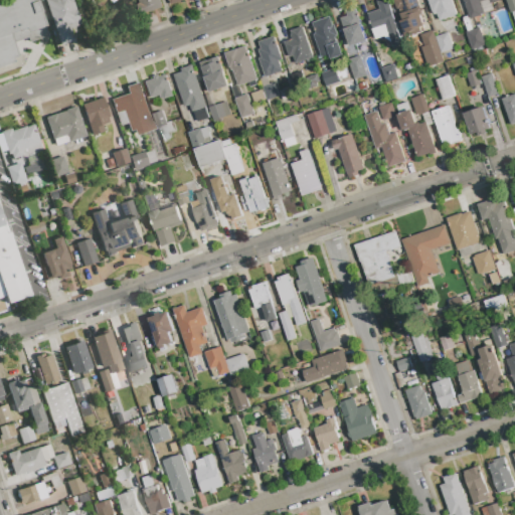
[(0,2),(6,0),(35,0),(48,38),(29,44),(27,37),(12,42),(18,60),(0,65),(0,2)]
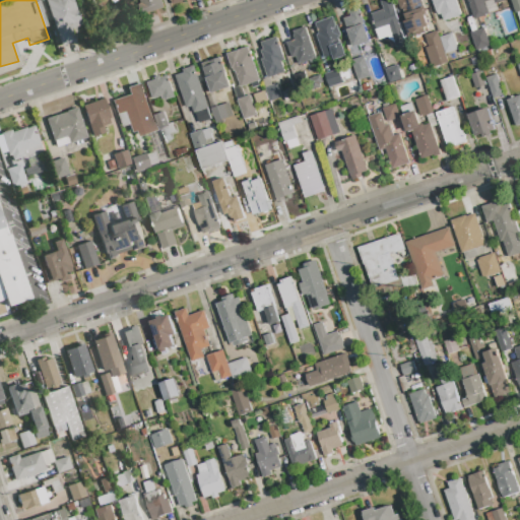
[(60,45),(45,0),(71,0),(80,24),(69,28),(74,41),(60,45)]
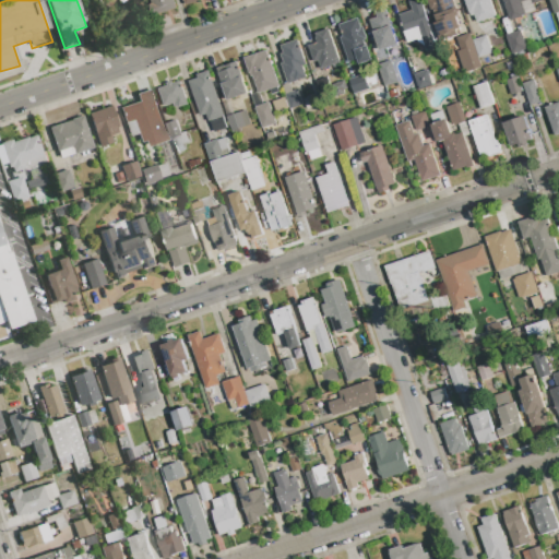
[(156,16),(150,0),(173,0),(176,9),(156,16)]
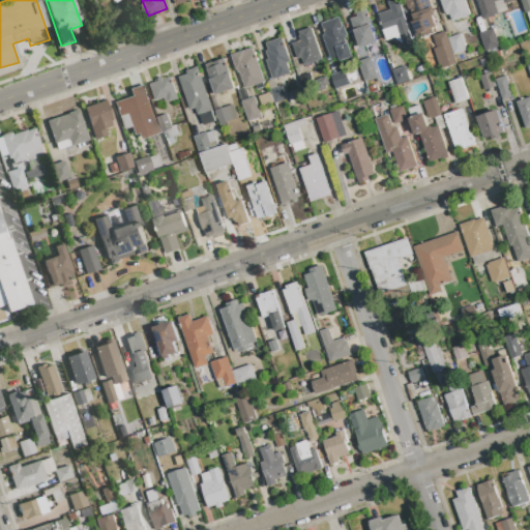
[(405,49),(403,42),(396,39),(396,37),(387,40),(379,15),(391,10),(388,1),(391,0),(398,0),(414,45),(405,49)]
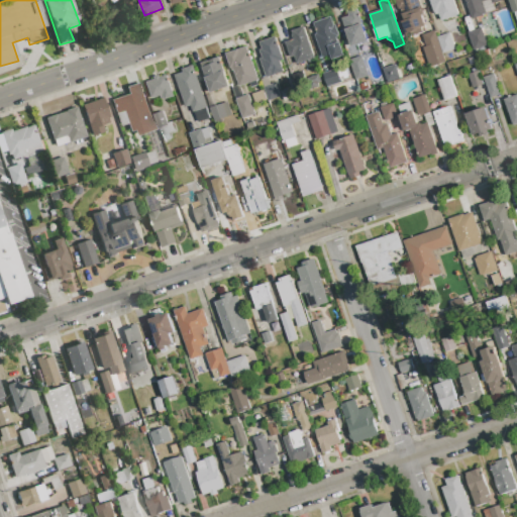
[(408,38),(402,22),(406,21),(402,9),(399,10),(396,1),(399,0),(418,0),(424,15),(422,16),(426,27),(422,28),(424,32),(408,38)]
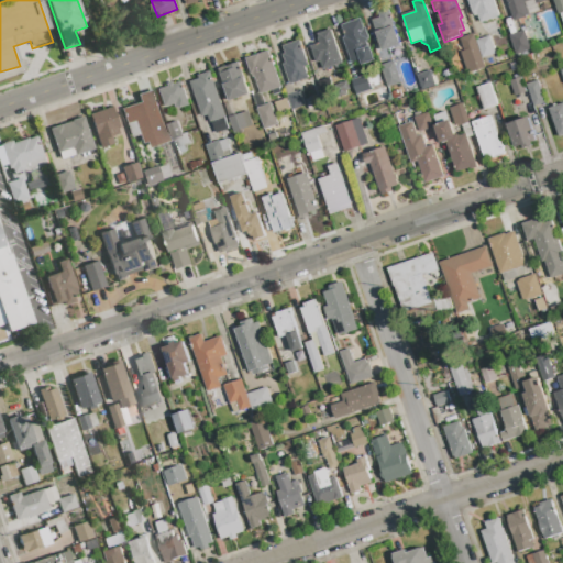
[(481,23),(478,15),(474,17),(467,0),(493,0),(499,17),(481,23)]
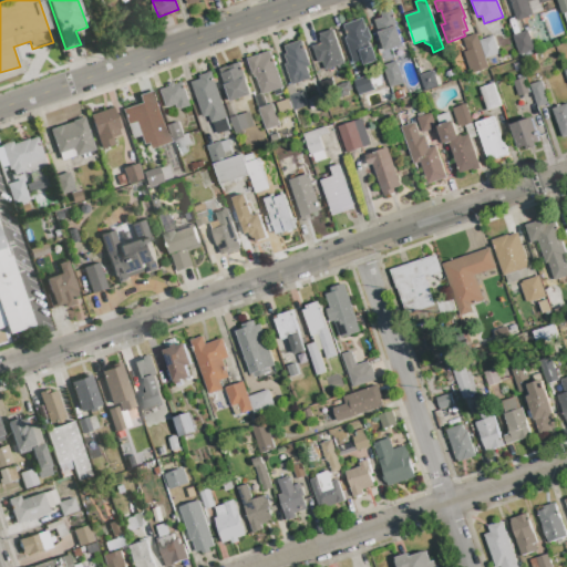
[(517,21),(509,0),(553,0),(539,4),(538,0),(535,0),(528,2),(533,16),(529,17),(529,18),(517,21)]
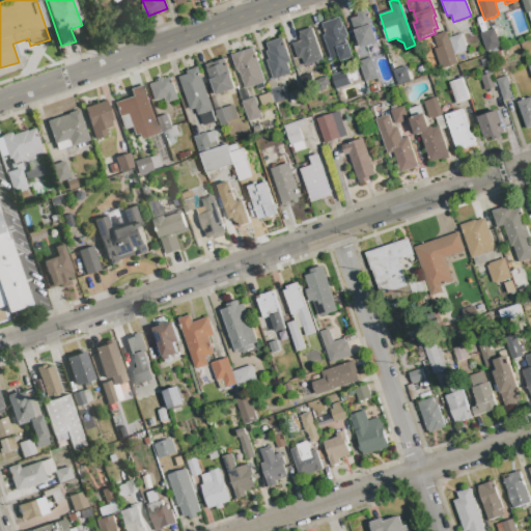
[(530,22),(529,14),(527,14),(522,0),(530,0),(530,22)]
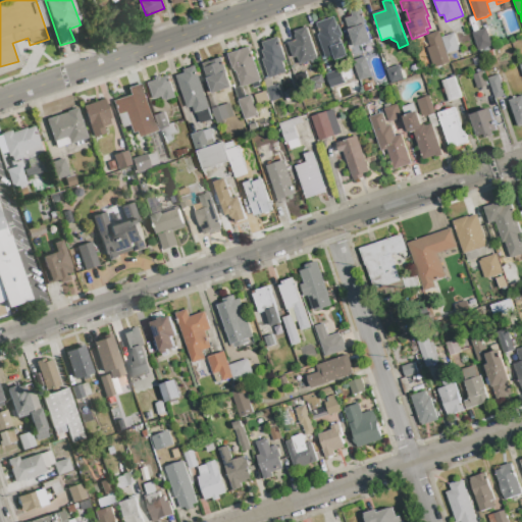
[(355,47),(346,19),(353,17),(351,12),(360,9),(371,42),(355,47)]
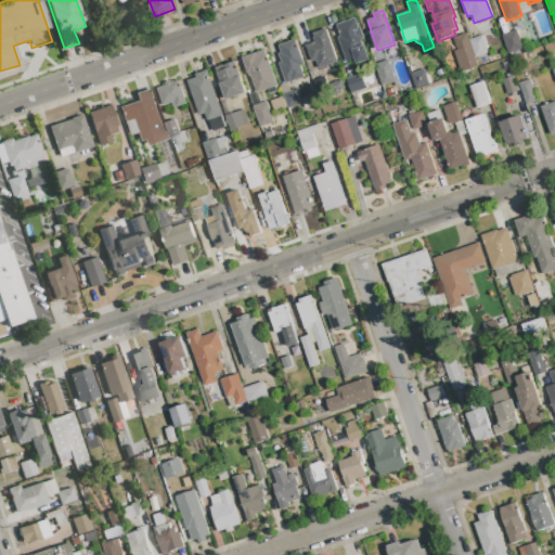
[(357,64),(356,60),(347,63),(338,38),(341,37),(337,26),(356,20),(359,28),(360,28),(363,38),(362,39),(370,60),(357,64)]
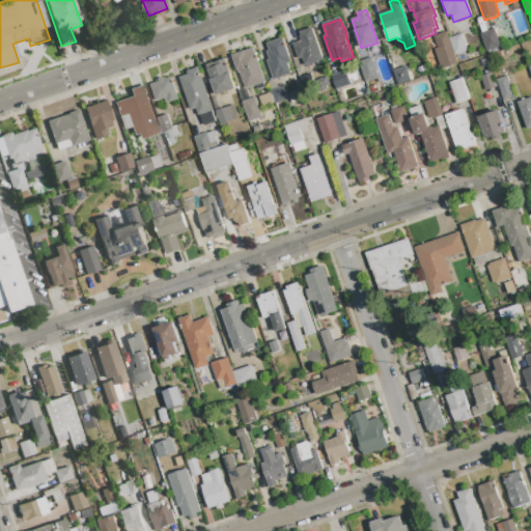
[(305,66),(302,58),(299,59),(294,45),(298,43),(298,42),(301,40),(300,37),(302,36),(300,33),(312,29),(323,60),(322,60),(323,63),(317,64),(316,62),(305,66)]
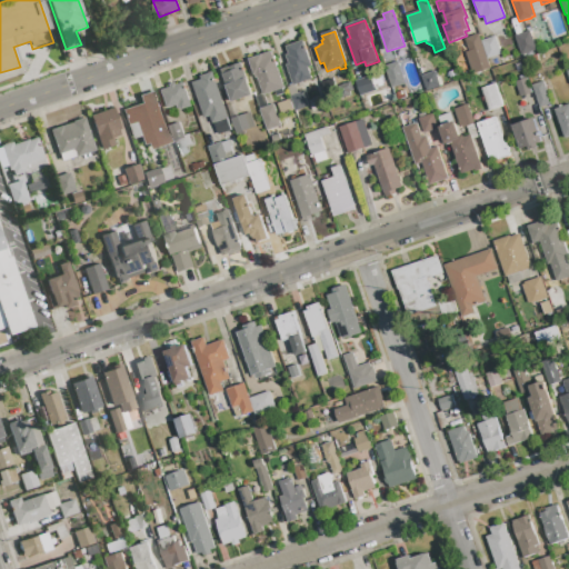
[(521,56),(515,37),(530,31),(537,50),(521,56)]
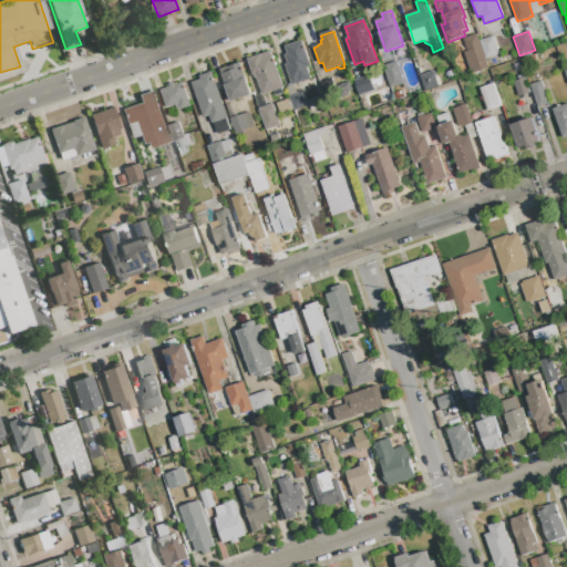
[(471,75),(464,53),(467,52),(463,40),(476,34),(488,69),(471,75)]
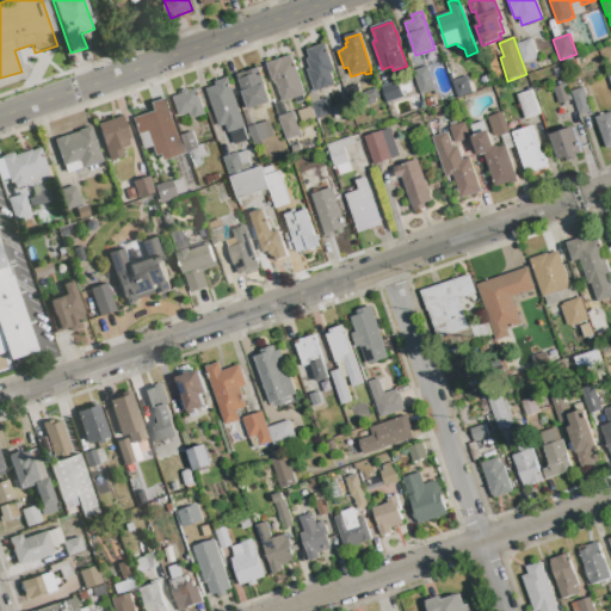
[(523,63),(517,45),(531,41),(537,59),(523,63)]
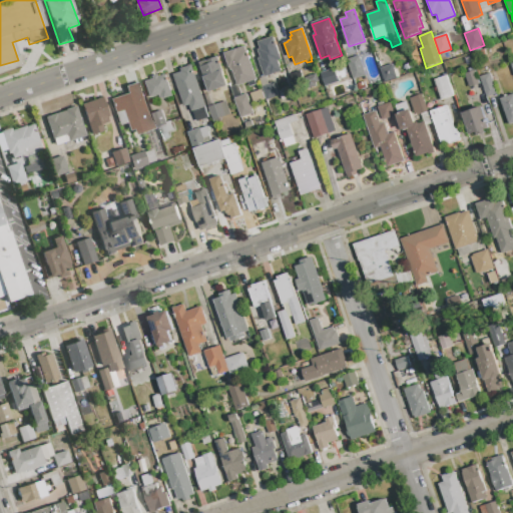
[(265,77),(259,59),(261,58),(258,50),(261,50),(258,42),(273,37),(281,60),(278,61),(281,72),(265,77)]
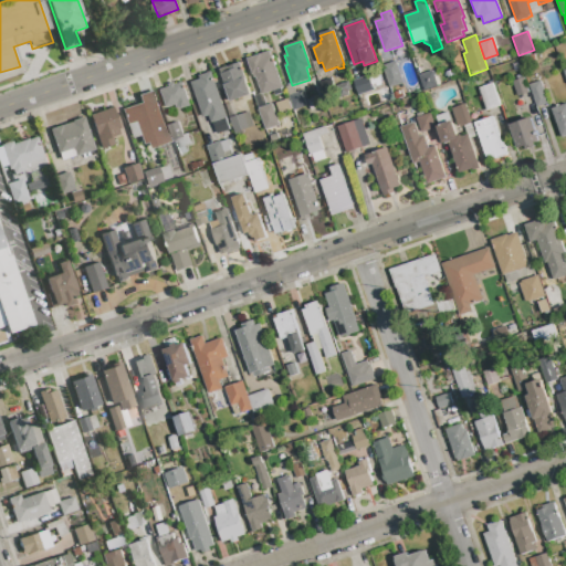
[(274,91),(262,95),(257,77),(254,79),(253,75),(248,60),(270,52),(271,56),(272,56),(283,88),(280,88),(282,94),(275,96),(274,91)]
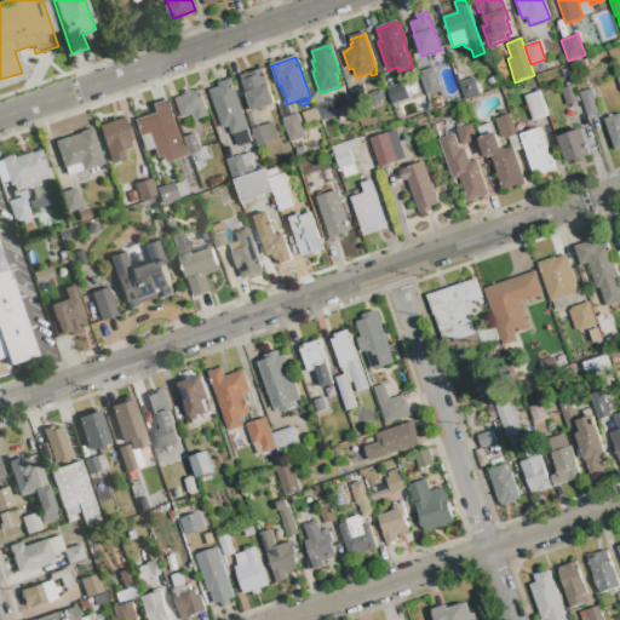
[(428,96),(419,73),(434,68),(441,91),(428,96)]
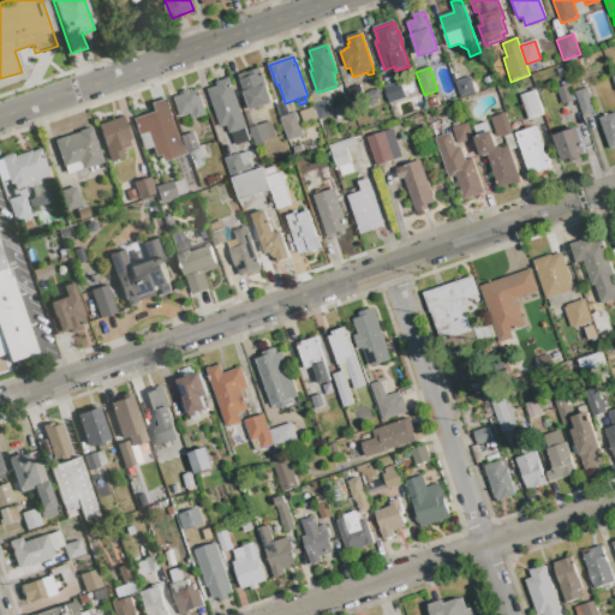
[(250,111),(239,76),(261,69),(273,103),(250,111)]
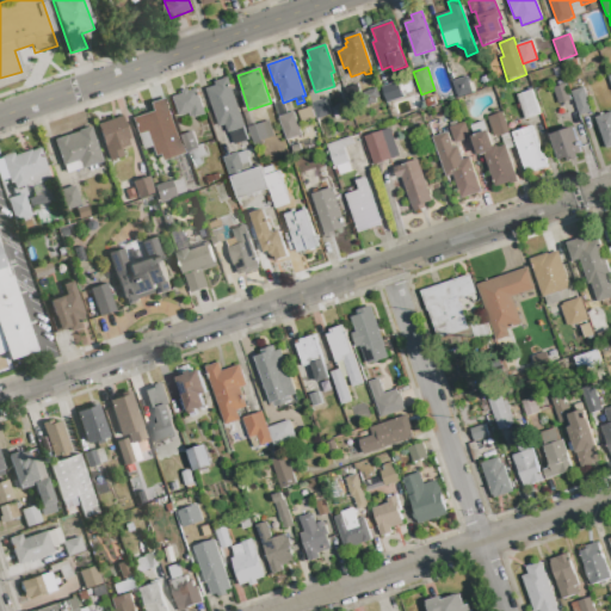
[(458,98),(452,82),(467,78),(473,93),(458,98)]
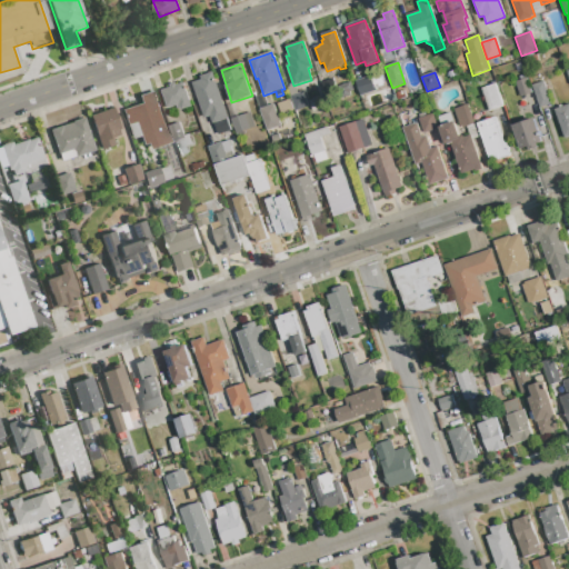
[(212,125),(210,117),(205,119),(192,83),(201,80),(200,77),(212,73),(228,119),(212,125)]
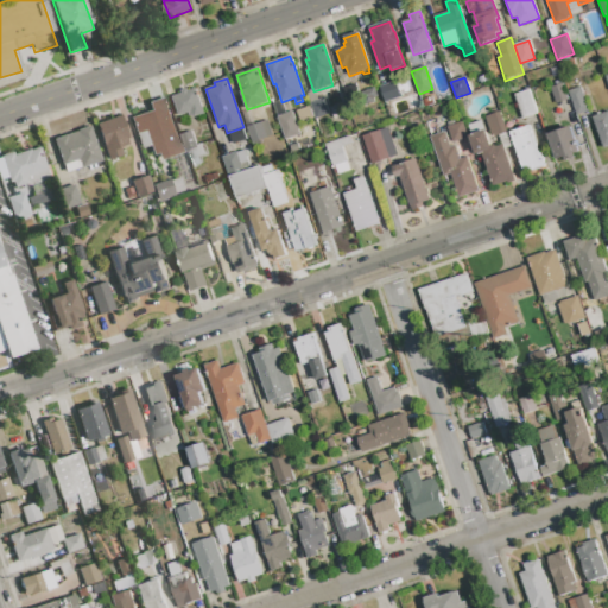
[(385,103),(380,88),(397,82),(401,97),(385,103)]
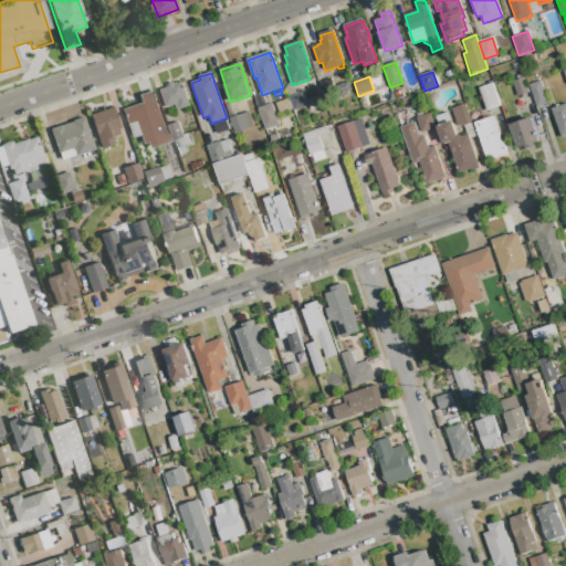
[(517,96),(513,82),(524,79),(528,93),(517,96)]
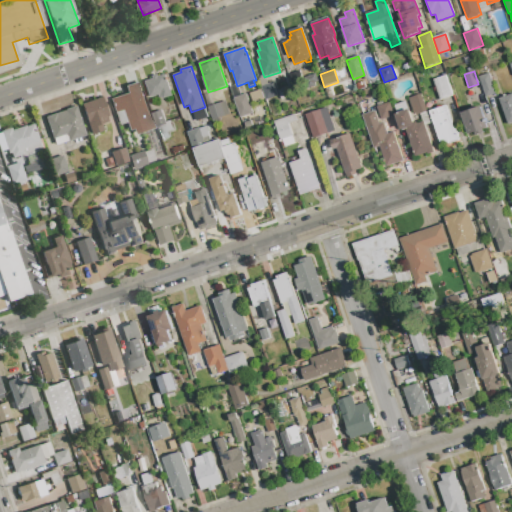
[(485,97),(478,77),(489,74),(495,94),(485,97)]
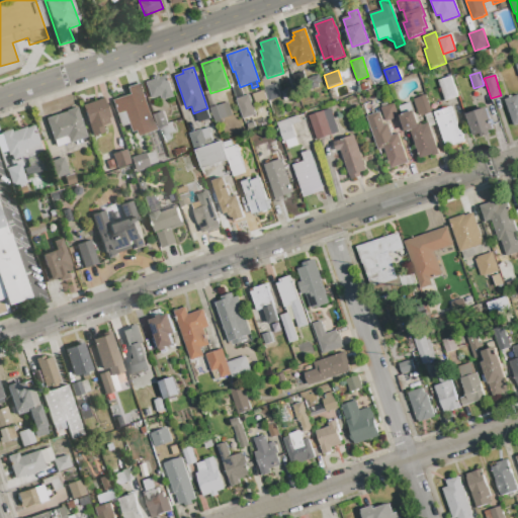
[(165,100),(164,98),(162,99),(161,96),(153,99),(147,83),(155,80),(155,78),(159,76),(160,78),(167,76),(174,97),(165,100)]
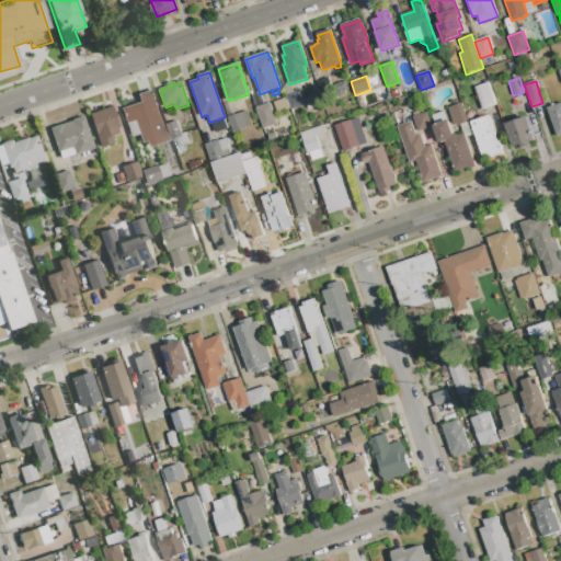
[(338,96),(333,86),(345,82),(348,90),(344,91),(345,94),(338,96)]
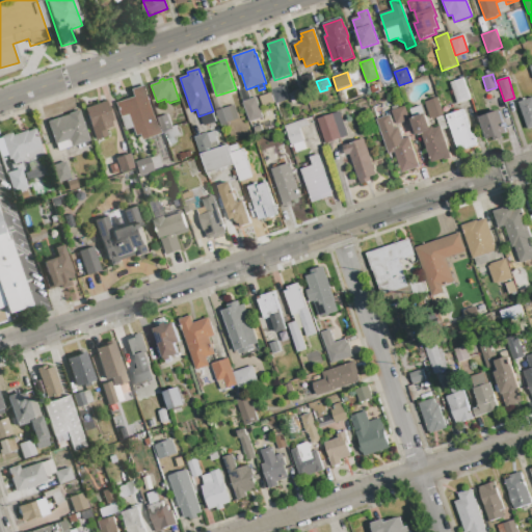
[(457,104),(450,83),(462,79),(470,100),(457,104)]
